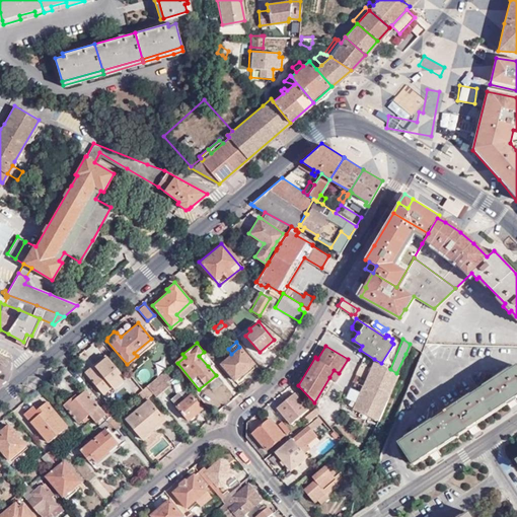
[(239,347),(231,354),(220,363),(234,379),(253,363),(239,347)]
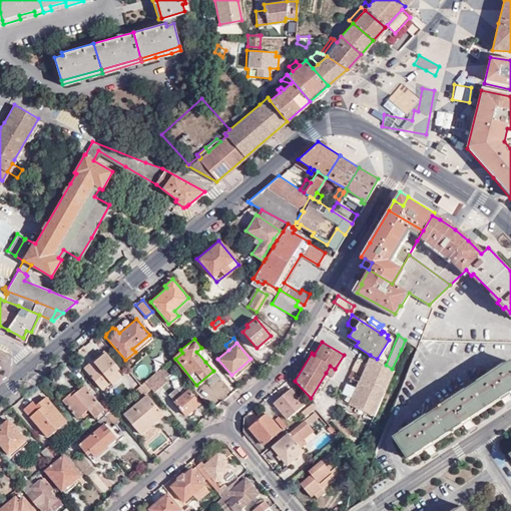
[(209,358),(201,348),(196,352),(205,362),(209,358)]
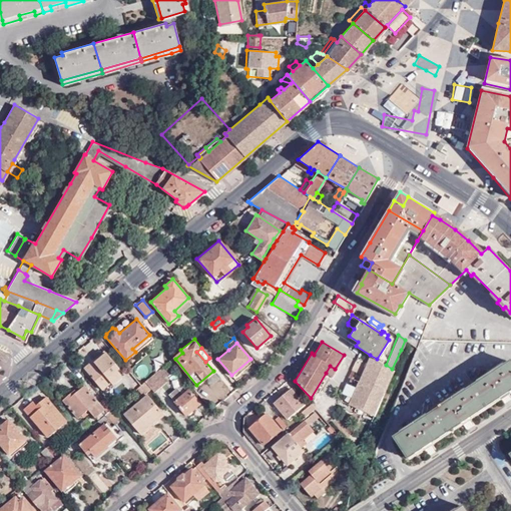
[(83,367),(90,375),(99,368),(94,362),(105,352),(103,350),(83,367)]
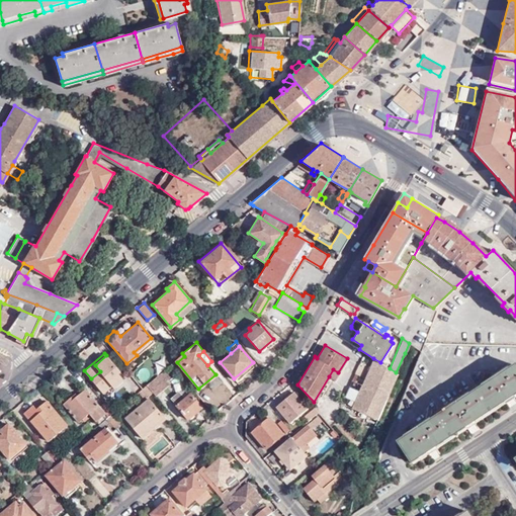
[(184,356),(182,353),(175,360),(177,362),(184,356)]
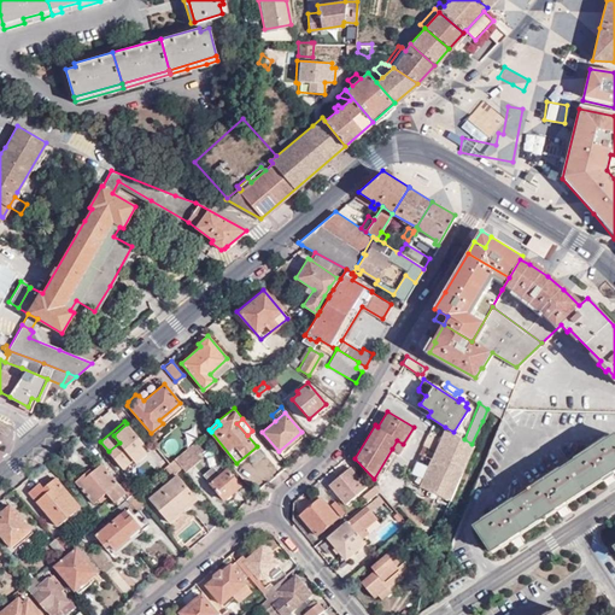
[(119,443),(109,451),(122,468),(133,460),(135,461),(146,452),(140,445),(142,443),(127,423),(113,435),(119,443)]
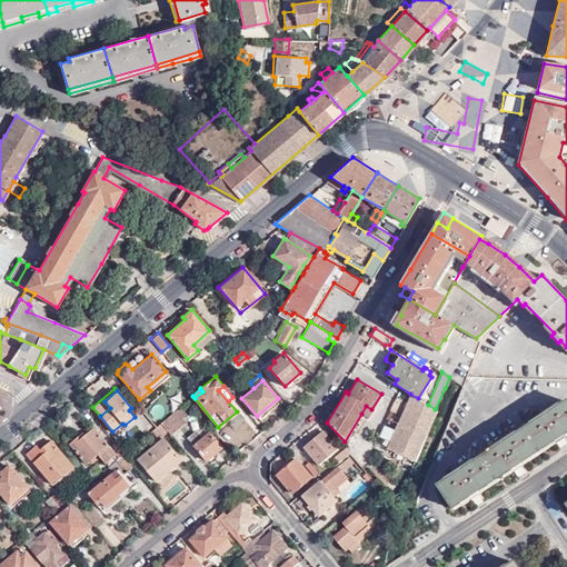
[(424,436),(435,409),(428,405),(418,398),(410,394),(386,447),(393,450),(391,454),(399,458),(401,454),(414,460),(424,436)]
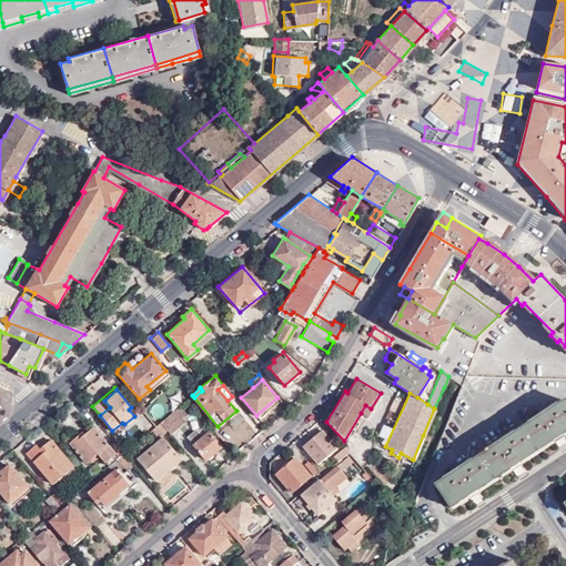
[(565,402),(564,398),(557,404),(555,401),(544,408),(546,411),(538,416),(537,413),(526,421),(527,422),(522,426),(534,446),(542,441),(544,443),(552,437),(553,438),(564,431),(564,430),(565,427),(565,402)]
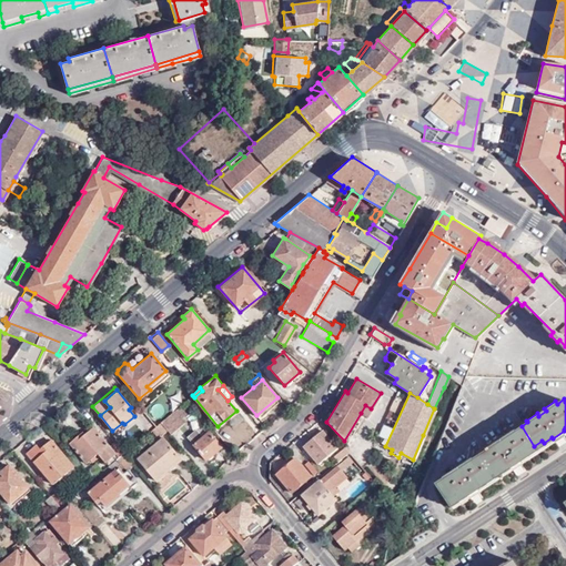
[(164,427),(169,433),(183,422),(180,417),(184,413),(178,405),(159,421),(164,427)]
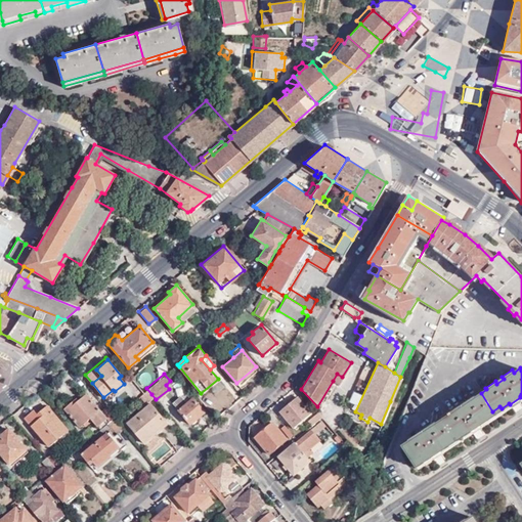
[(338,384),(342,377),(337,374),(333,381),(338,384)]
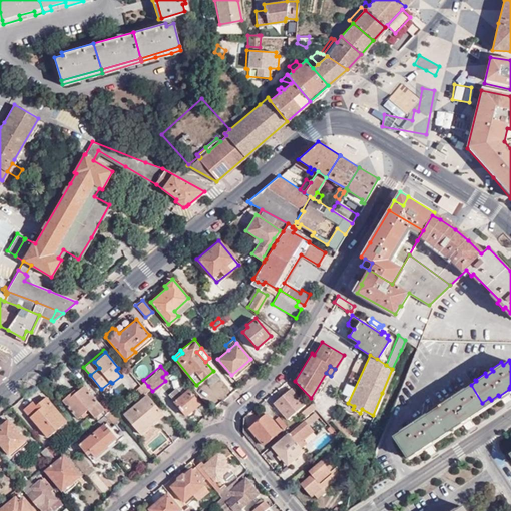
[(141,392),(148,386),(143,380),(139,384),(136,387),(141,392)]
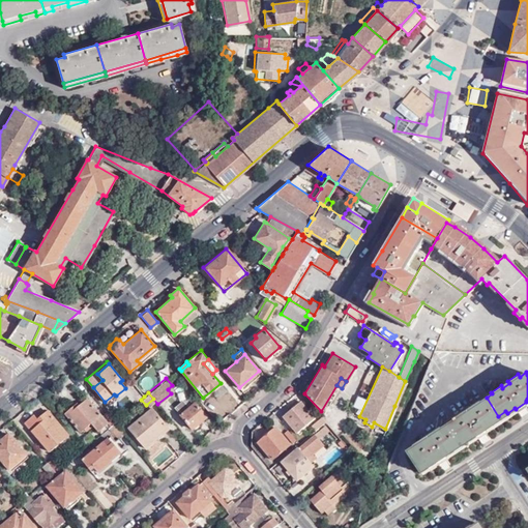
[(107,428),(114,421),(106,411),(101,415),(86,398),(79,405),(75,407),(72,405),(63,412),(79,431),(90,421),(97,430),(105,424),(107,428)]
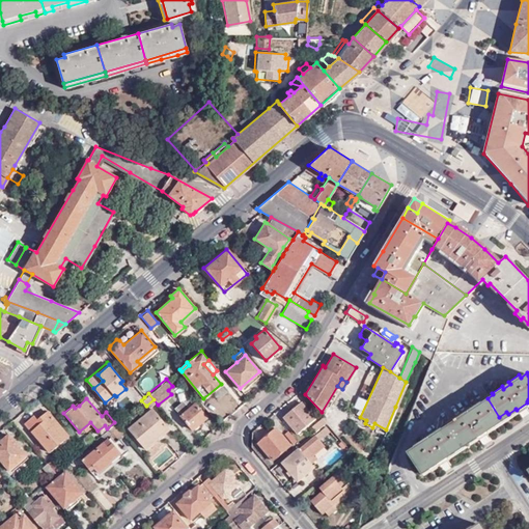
[(491,422),(499,417),(488,398),(481,402),(479,400),(469,408),(470,410),(463,415),(462,412),(451,419),(452,421),(447,425),(458,443),(467,439),(468,440),(475,436),(476,437),(485,429),(493,424),(491,422)]
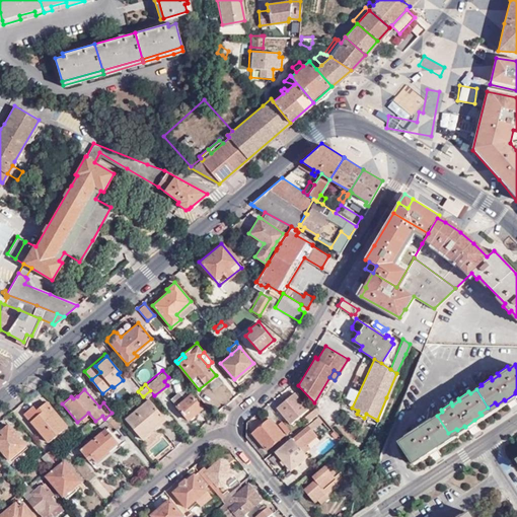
[(169,397),(176,405),(185,398),(178,390),(169,397)]
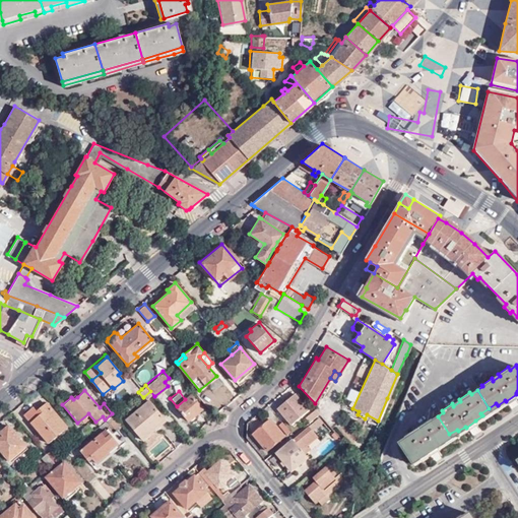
[(275,406),(290,424),(308,409),(294,392),(275,406)]
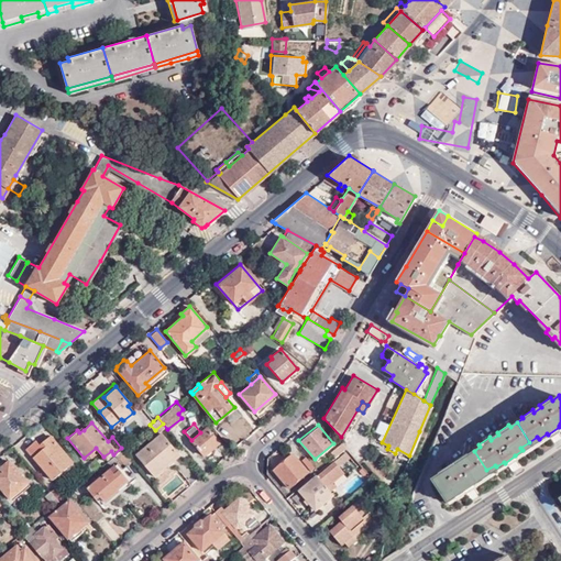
[(200,432),(191,440),(204,454),(205,453),(207,453),(210,451),(210,449),(208,446),(216,439),(207,427),(200,432)]
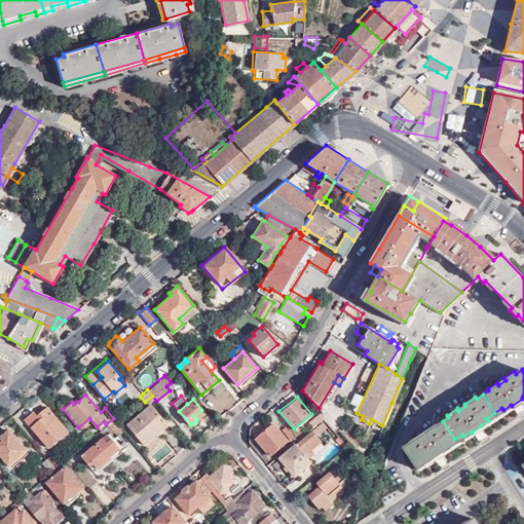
[(126,423),(140,441),(151,432),(150,429),(155,425),(159,429),(166,424),(149,404),(126,423)]
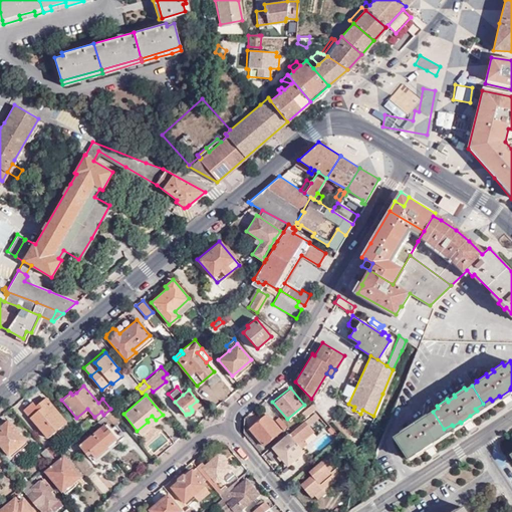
[(500,398),(500,397),(499,396),(492,401),(490,399),(483,404),(486,408),(500,398)]
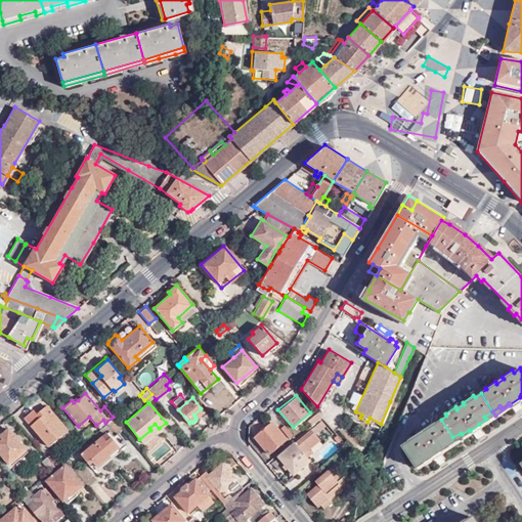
[(67,429),(46,404),(36,414),(32,409),(24,417),(48,444),(67,429)]
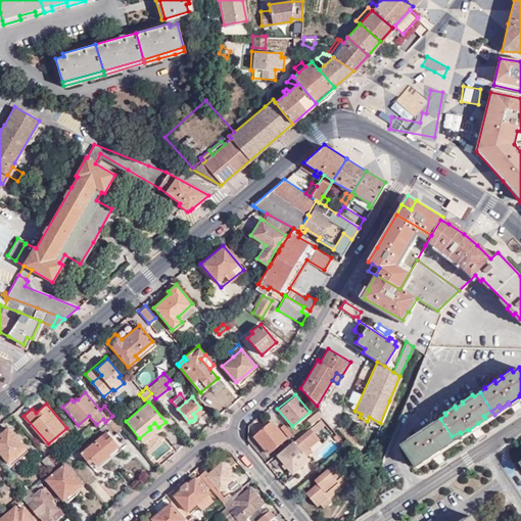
[(193,414),(195,417),(203,410),(200,408),(193,414)]
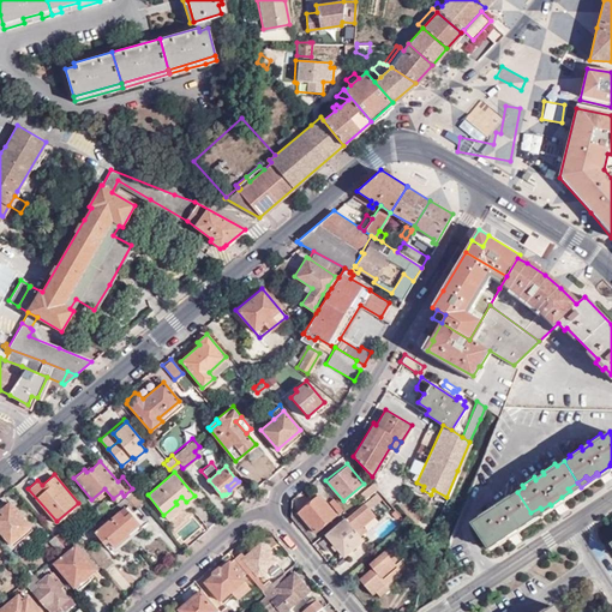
[(366,495),(376,487),(371,483),(363,490),(366,495)]
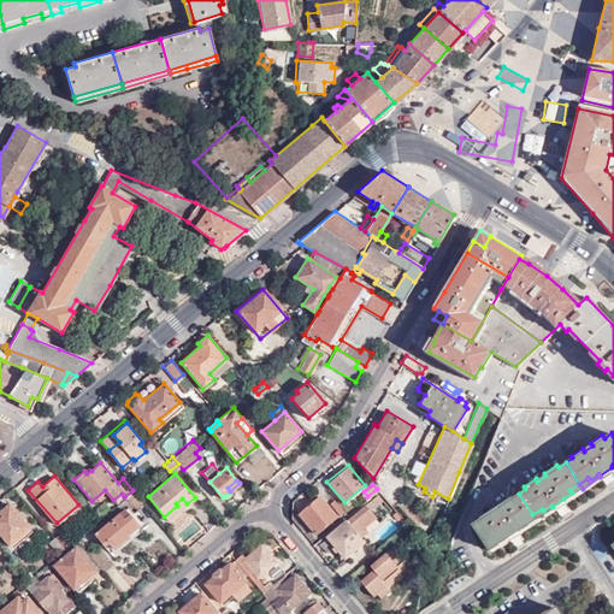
[(565,500),(583,489),(579,484),(570,490),(572,493),(564,499),(565,500)]
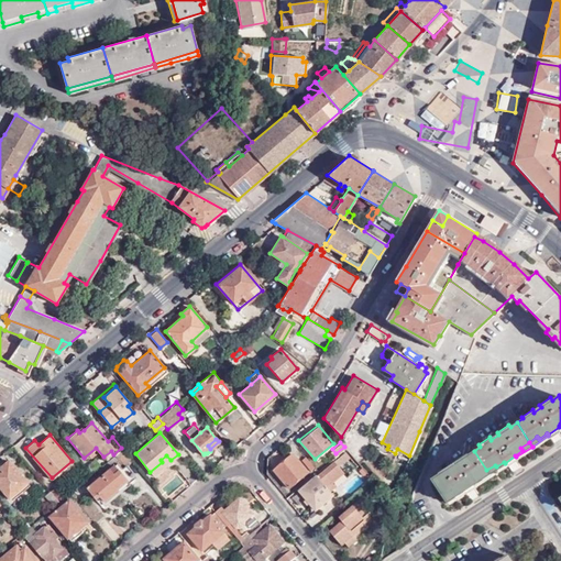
[(120,465),(130,458),(121,448),(113,454),(101,464),(103,468),(105,470),(116,461),(117,462),(92,482),(90,479),(84,484),(96,497),(99,495),(105,501),(118,490),(117,488),(125,480),(128,482),(134,475),(125,464),(121,468),(120,465)]
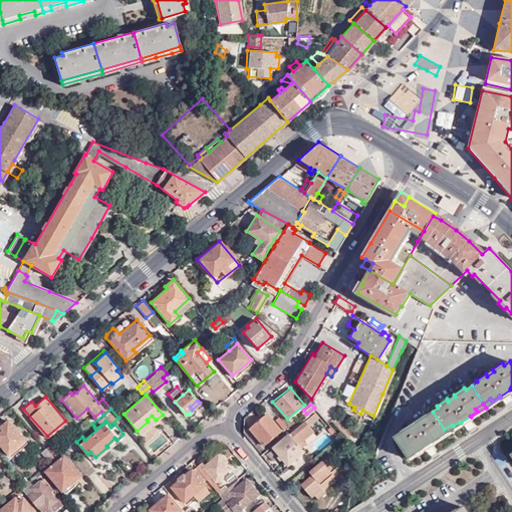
[(301,419),(306,414),(303,410),(297,415),(301,419)]
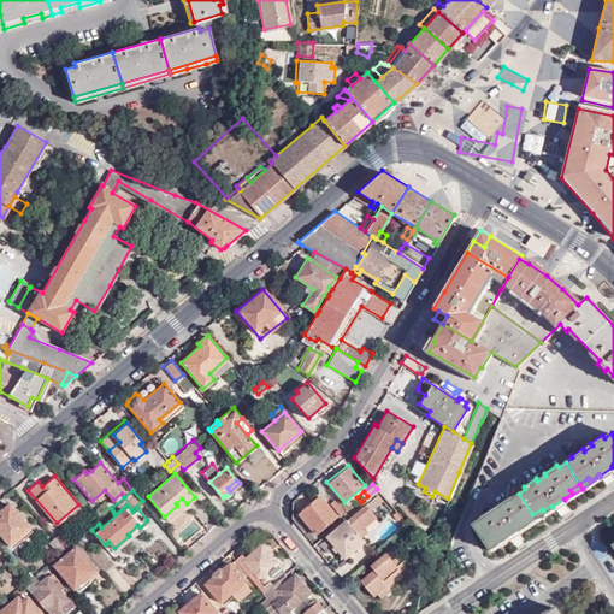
[(532,514),(519,494),(512,497),(511,495),(499,503),(500,506),(490,512),(489,509),(478,517),(480,519),(473,524),(485,545),(494,539),(495,543),(505,537),(505,538),(518,530),(517,529),(526,523),(524,520),(532,514)]
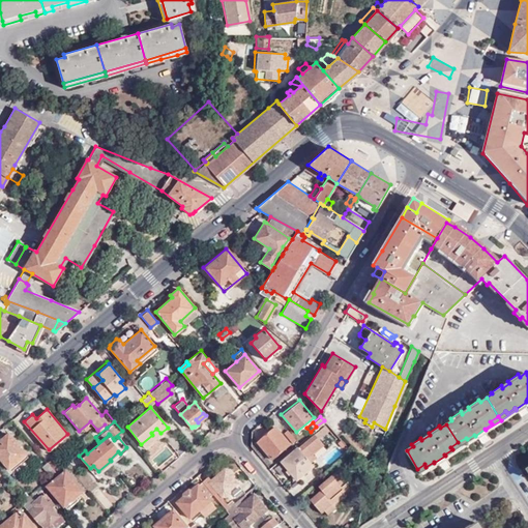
[(256,441),(271,459),(289,443),(274,426),(256,441)]
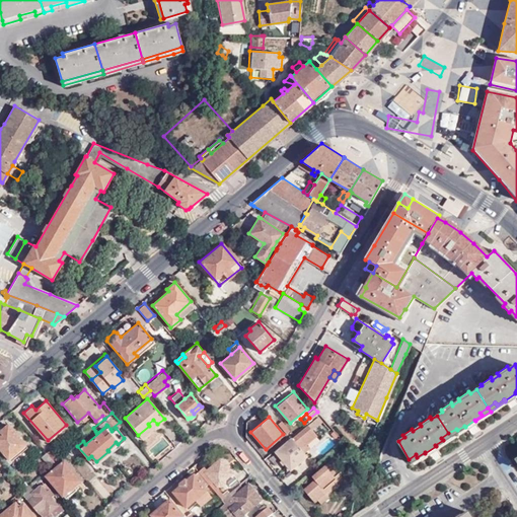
[(149,426),(138,435),(141,438),(157,424),(153,420),(148,424),(149,426)]
